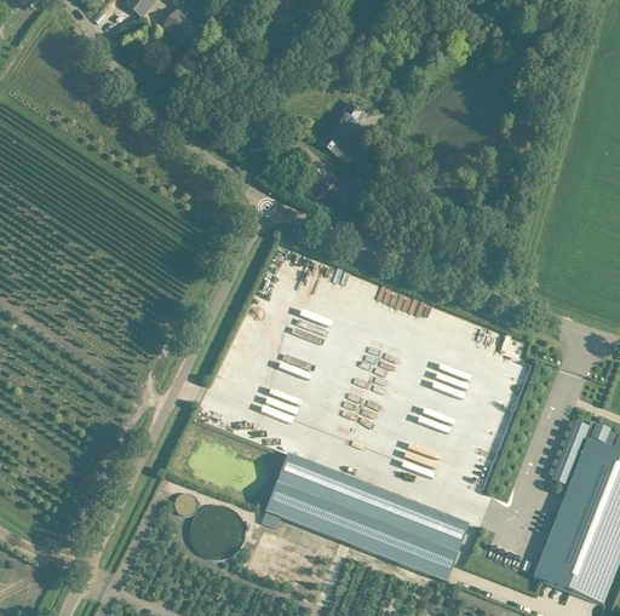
[(126,0),(125,3),(142,17),(149,7),(155,0),(126,0)]
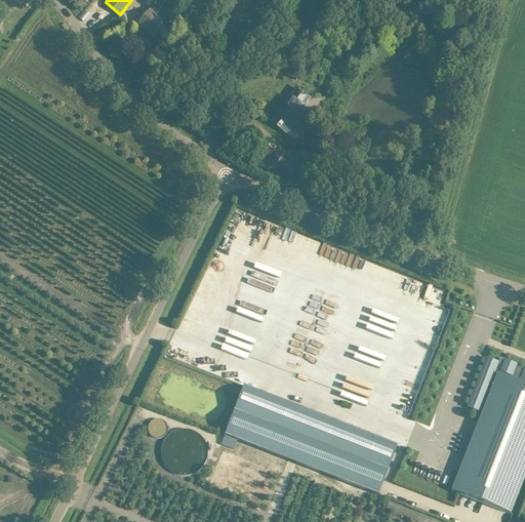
[(151,7),(145,14),(138,22),(160,40),(172,25),(151,7)]
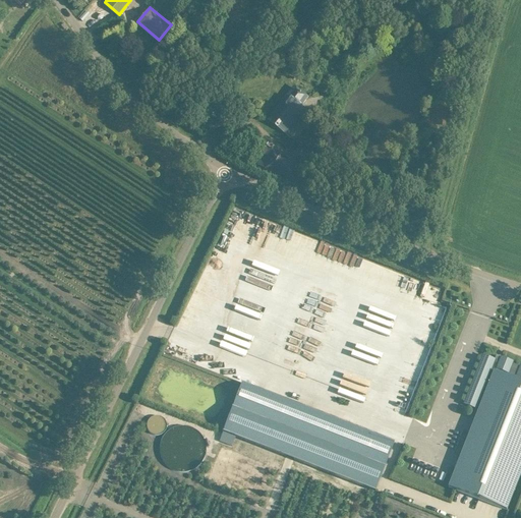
[(269,118),(288,132),(299,117),(296,115),(299,110),(298,109),(302,104),(300,103),(306,95),(294,85),(269,118)]
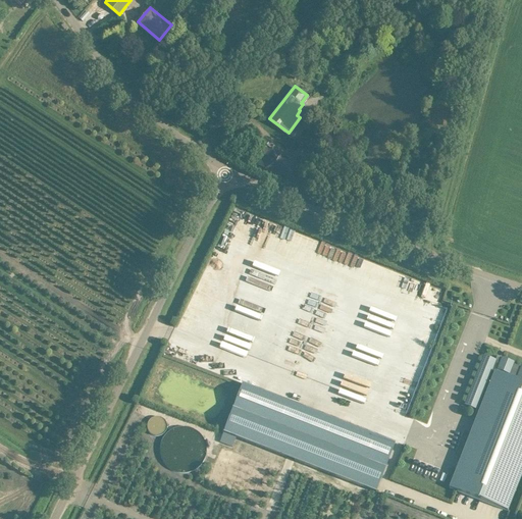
[(258,163),(294,180),(302,164),(266,147),(258,163)]
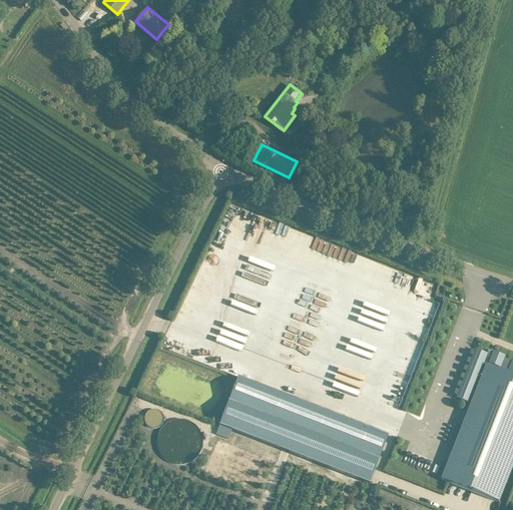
[(499,499),(512,462),(512,357),(512,358),(512,359),(503,356),(504,354),(493,350),(491,355),(486,353),(486,352),(476,348),(457,395),(471,401),(442,477),(499,499)]
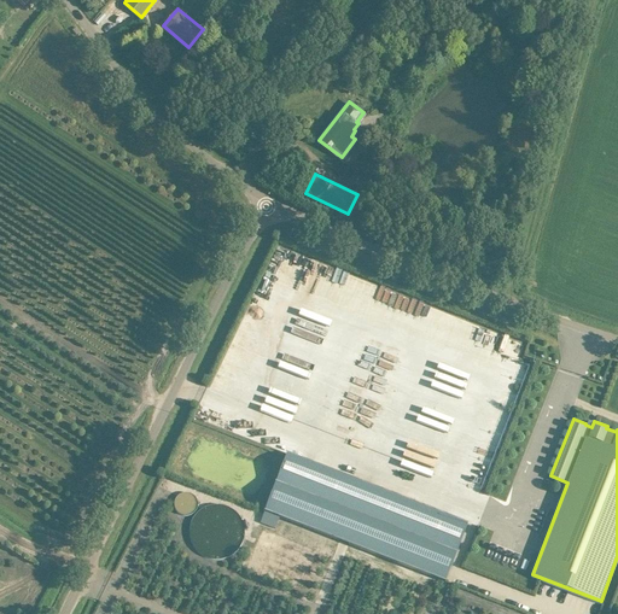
[(287,450),(264,509),(445,579),(468,520),(287,450)]
